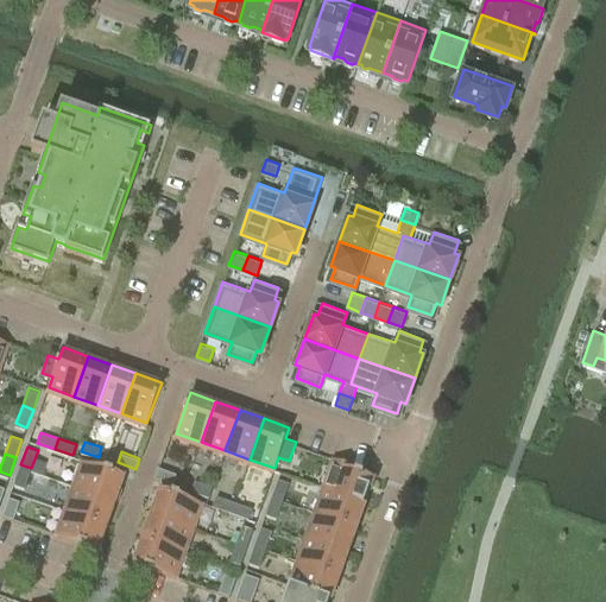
[(324,486),(365,500),(373,475),(354,468),(355,463),(334,456),(324,486)]
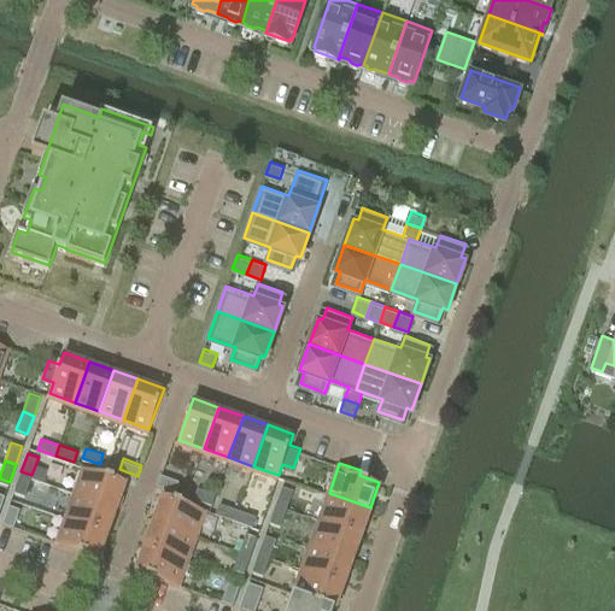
[(76,491),(117,505),(126,480),(85,465),(76,491)]
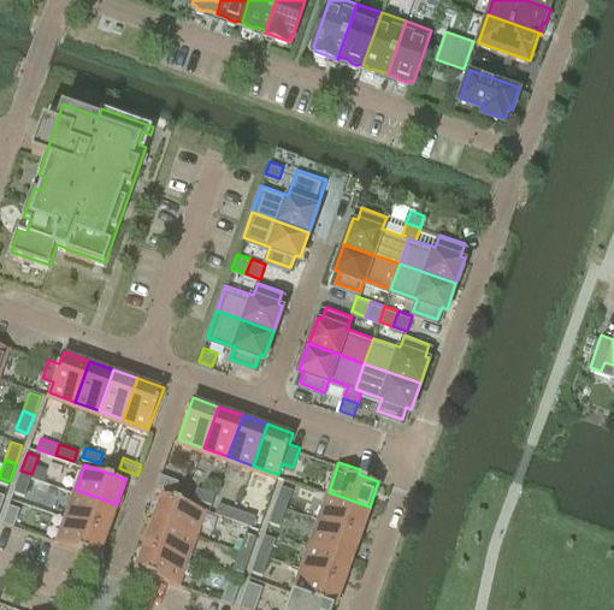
[(31,474),(21,471),(15,489),(25,492),(31,474)]
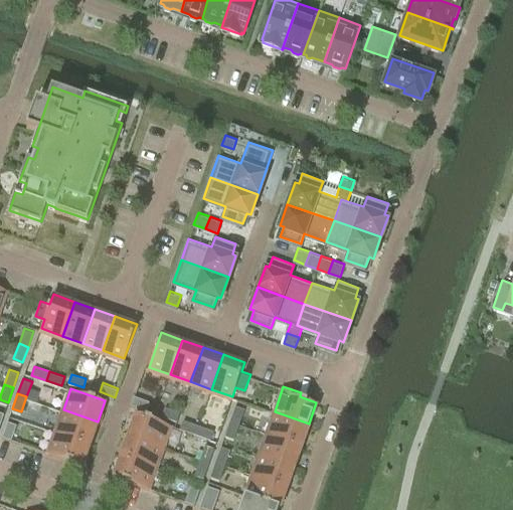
[(132,403),(147,408),(150,399),(135,394),(132,403)]
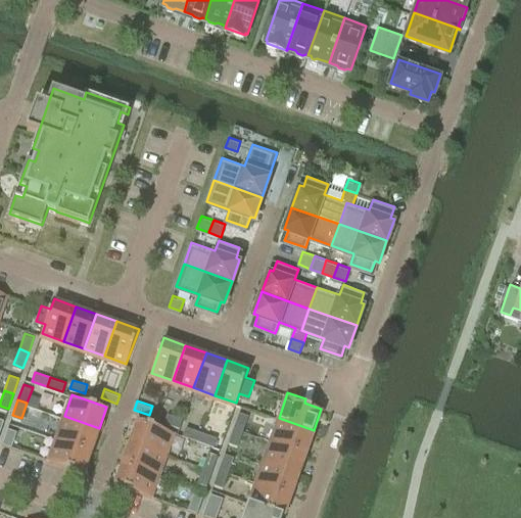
[(234,425),(243,428),(249,413),(240,410),(234,425)]
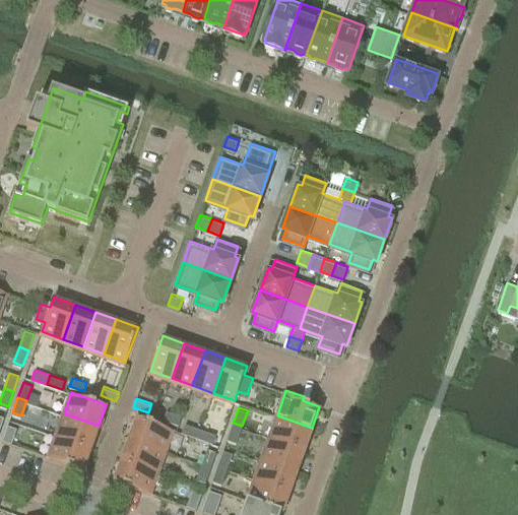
[(164,417),(178,423),(181,414),(167,409),(164,417)]
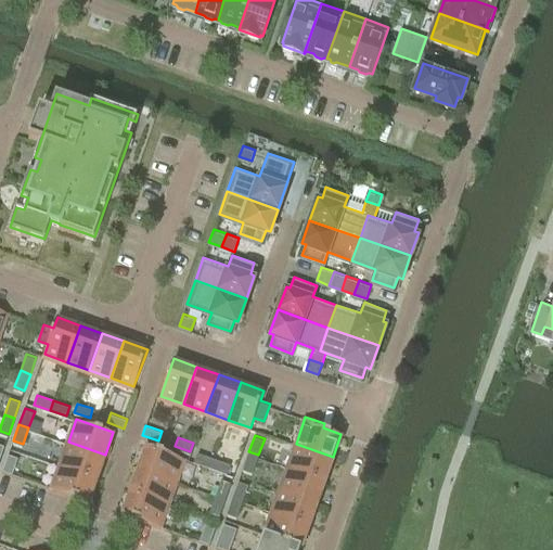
[(105,455),(68,442),(60,463),(98,476),(105,455)]
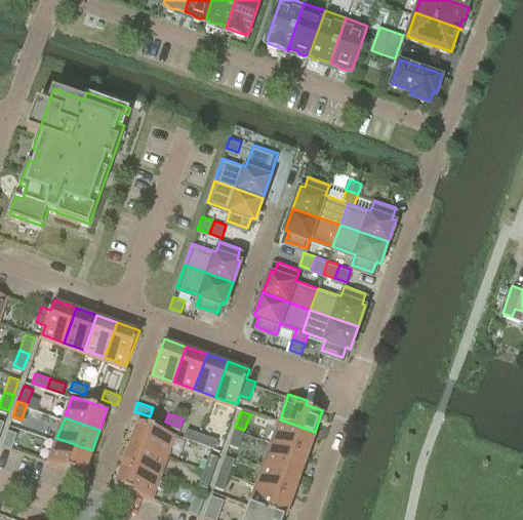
[(132,441),(167,454),(175,432),(139,420),(132,441)]
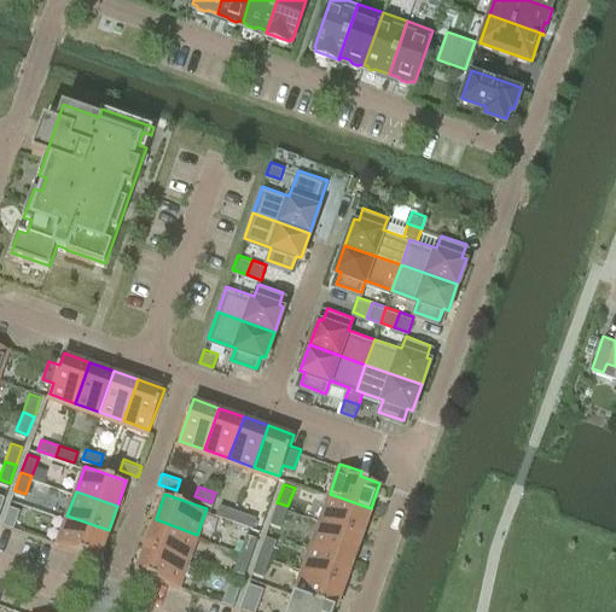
[(320,518),(362,532),(371,508),(330,494),(320,518)]
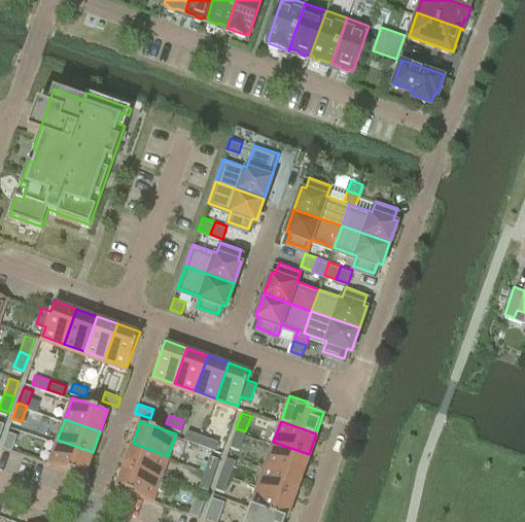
[(200,443),(203,435),(187,428),(184,437),(200,443)]
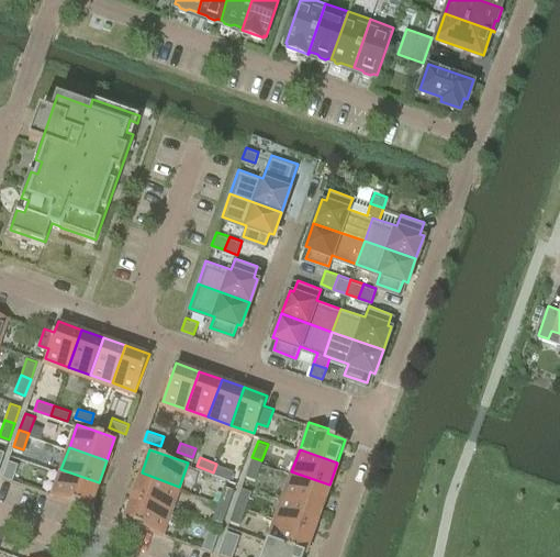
[(261,460),(252,457),(246,474),(256,478),(261,460)]
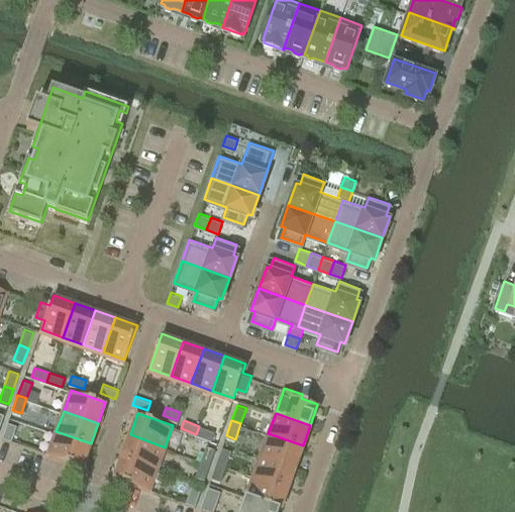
[(12,440),(12,438),(17,424),(8,421),(3,436),(12,440)]
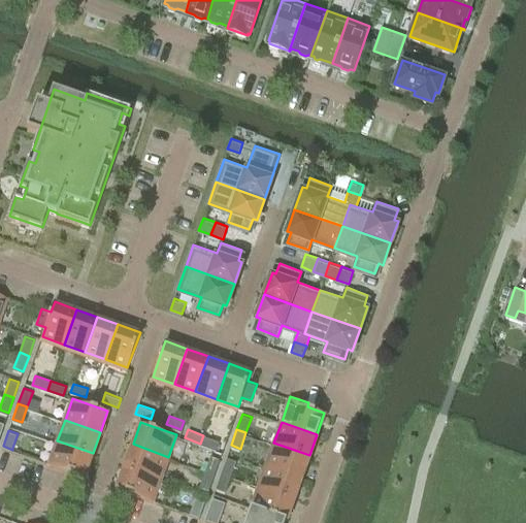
[(203,435),(200,444),(215,449),(218,440),(203,435)]
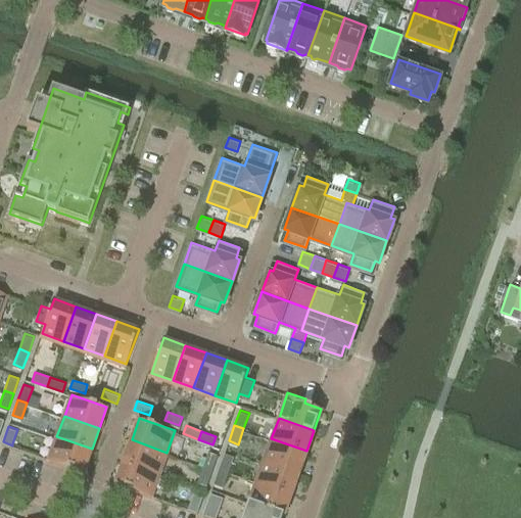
[(84,471),(92,449),(56,436),(49,458),(84,471)]
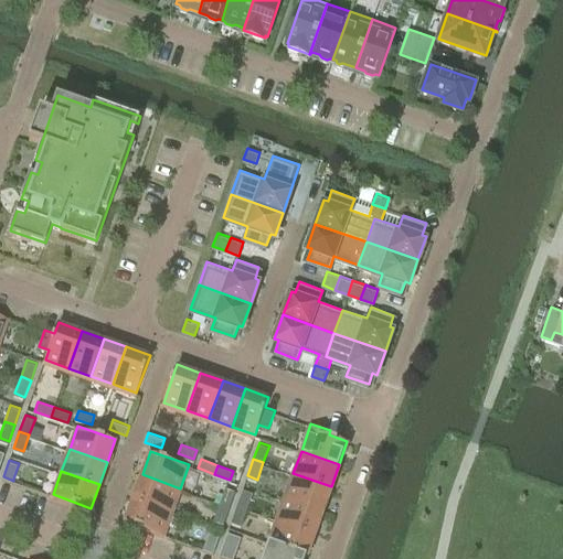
[(331,486),(293,473),(285,495),(324,509),(331,486)]
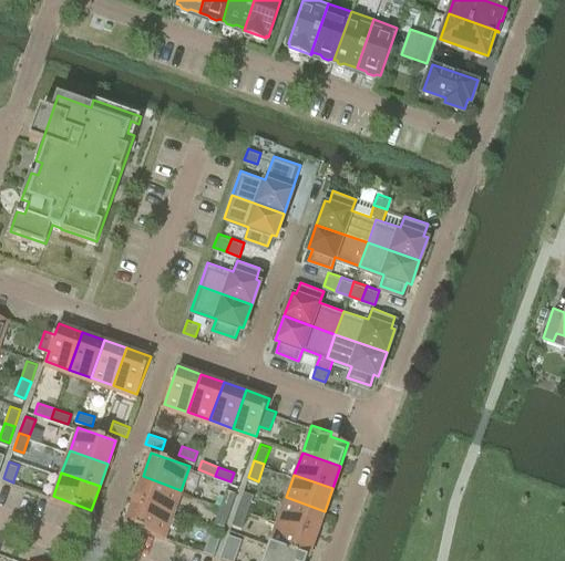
[(135,499),(173,512),(181,490),(143,476),(135,499)]
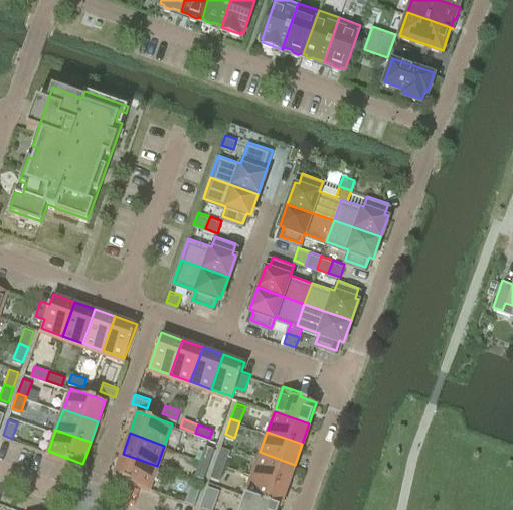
[(200,458),(209,461),(214,446),(205,443),(200,458)]
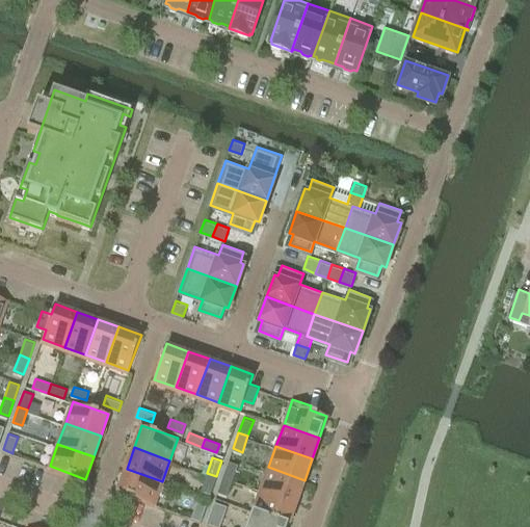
[(229,459),(223,475),(233,478),(238,463),(229,459)]
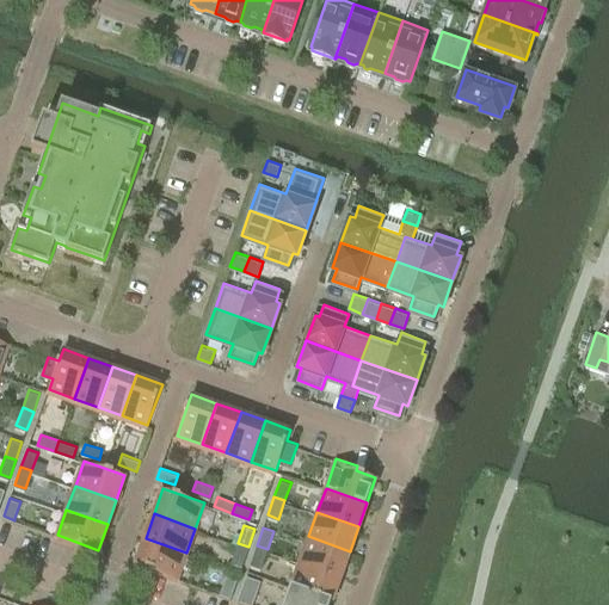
[(300,561),(340,575),(350,551),(308,536),(300,561)]
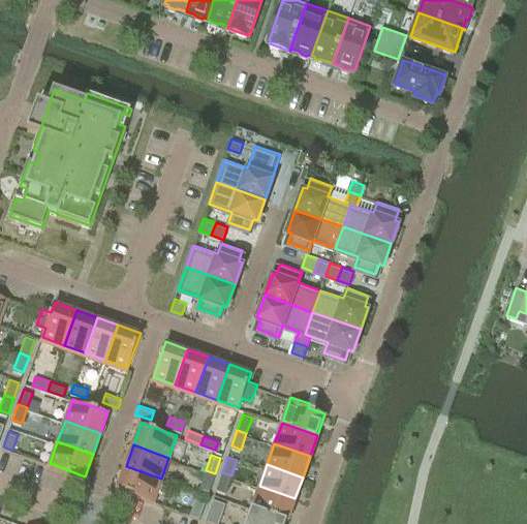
[(153,500),(161,479),(126,466),(118,488),(153,500)]
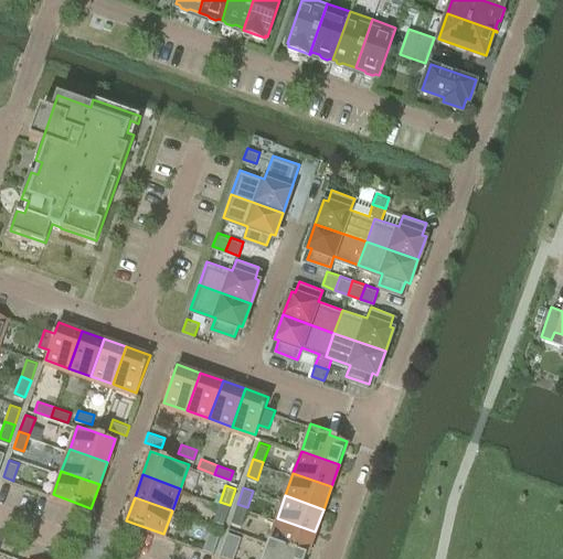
[(230,505),(220,502),(214,518),(224,523),(230,505)]
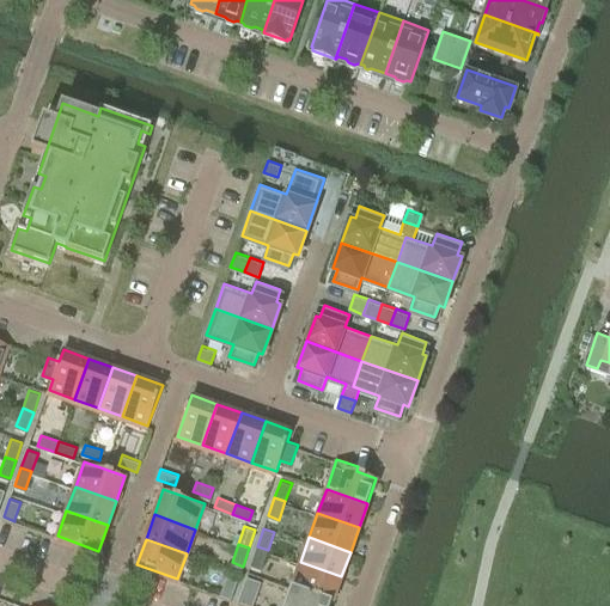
[(261,568),(268,550),(257,546),(250,564),(261,568)]
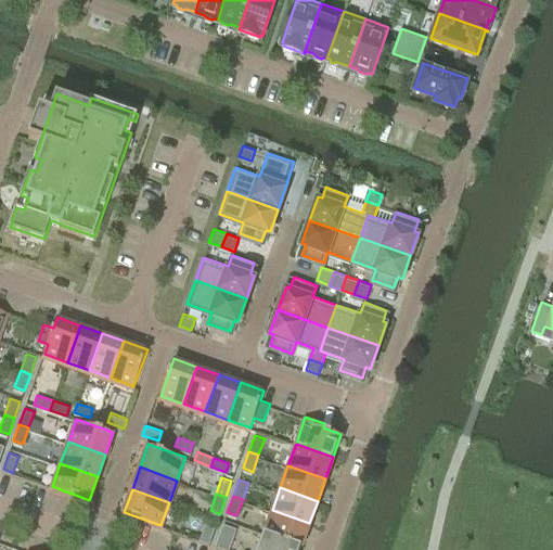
[(265,532),(301,545),(309,523),(272,510),(265,532)]
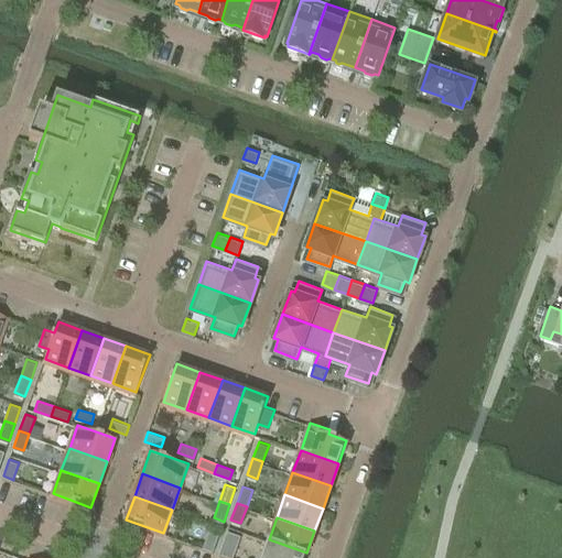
[(219,553),(233,557),(241,535),(227,529),(219,553)]
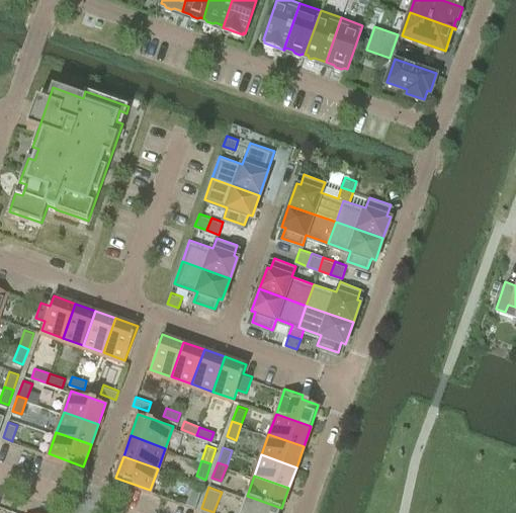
[(192,488),(187,502),(186,503),(195,506),(201,491),(192,488)]
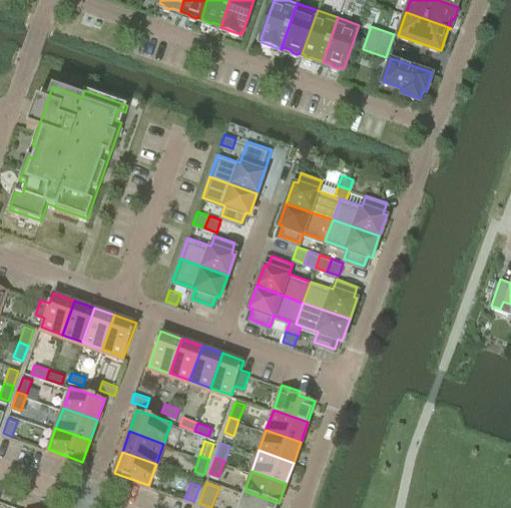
[(277,507),(279,503),(244,491),(237,507),(277,507)]
